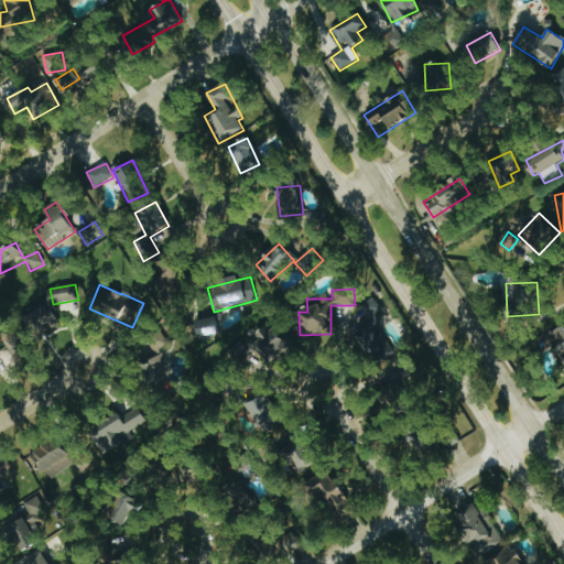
[(380,311),(376,299),(362,303),(367,315),(380,311)]
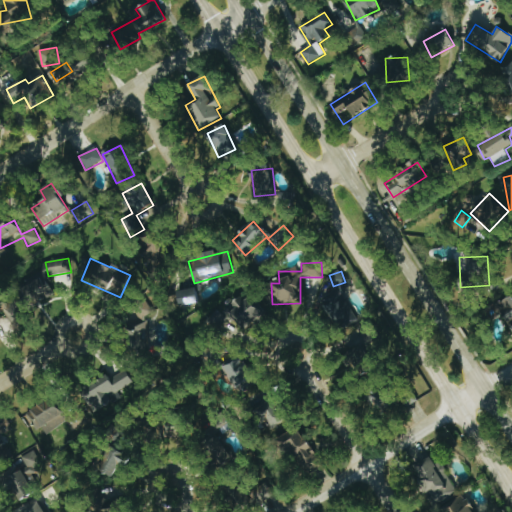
[(53,298),(45,279),(18,290),(25,309),(53,298)]
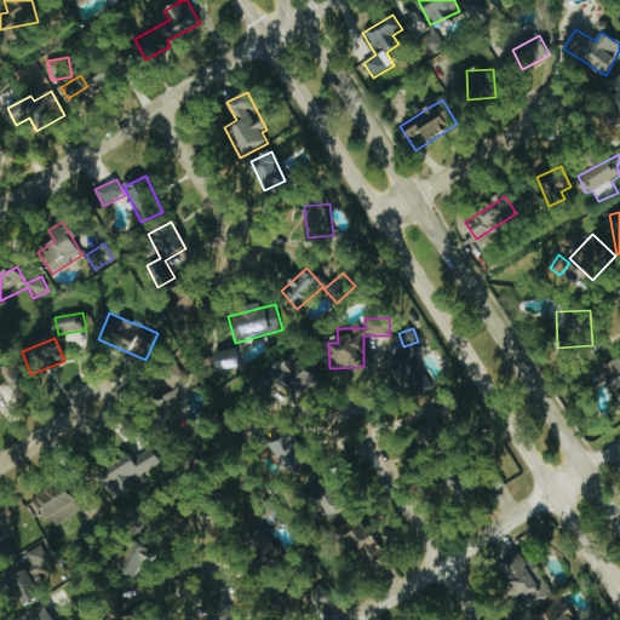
[(218,373),(242,367),(237,349),(214,355),(218,373)]
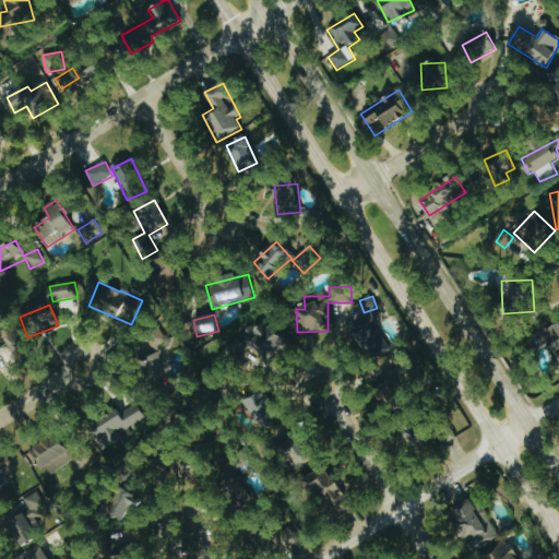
[(391,351),(370,318),(346,332),(367,365),(391,351)]
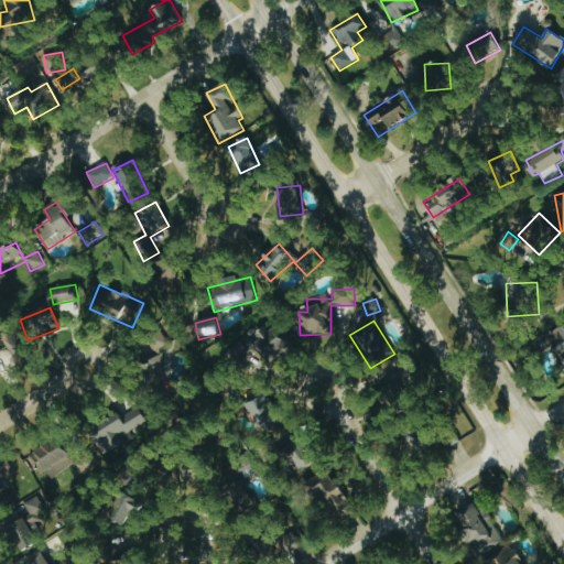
[(271,332),(266,326),(258,334),(261,338),(253,346),(271,365),(294,343),(278,325),(271,332)]
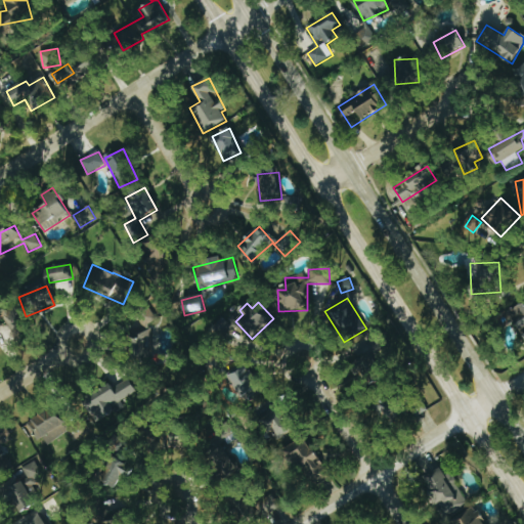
[(523,303),(511,309),(523,340),(523,303)]
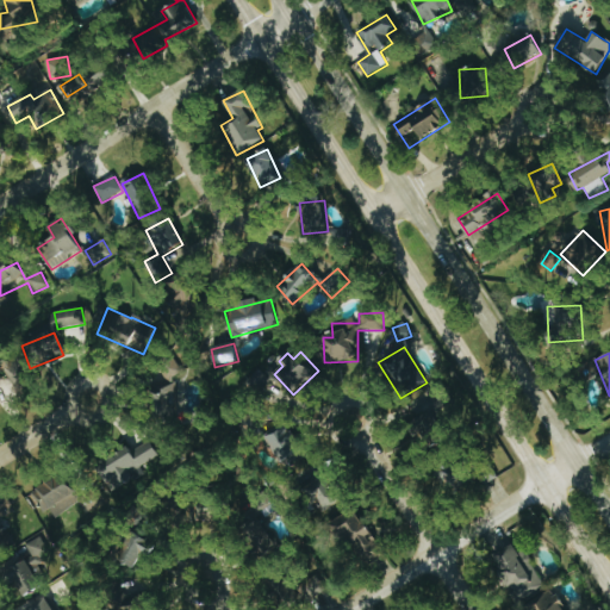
[(0,360),(0,379),(8,375),(16,391),(30,385),(16,354),(0,360)]
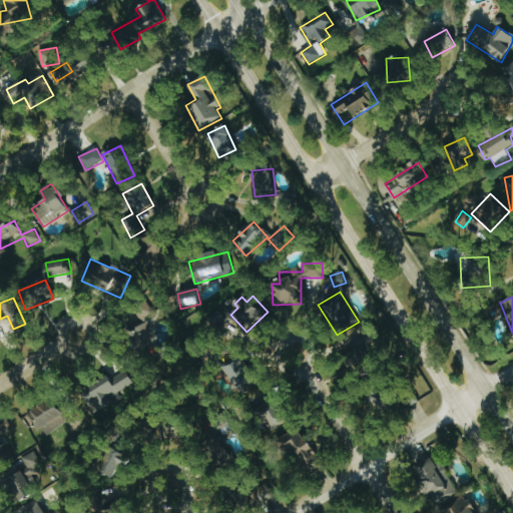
[(147,315),(151,314),(150,307),(134,309),(136,323),(129,324),(133,360),(152,358),(147,315)]
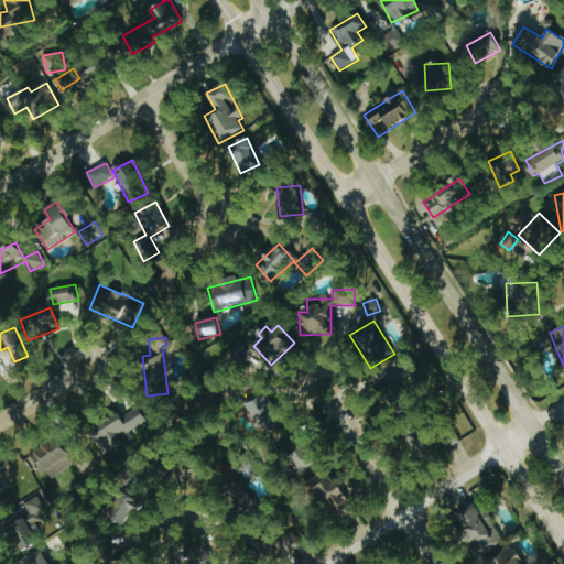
[(384,386),(389,409),(410,404),(405,381),(384,386)]
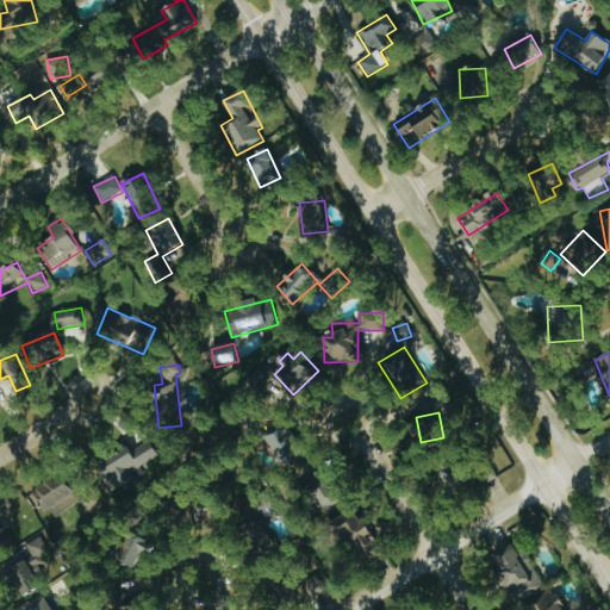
[(130,450),(99,468),(112,492),(144,474),(141,467),(159,456),(150,441),(130,453),(130,450)]
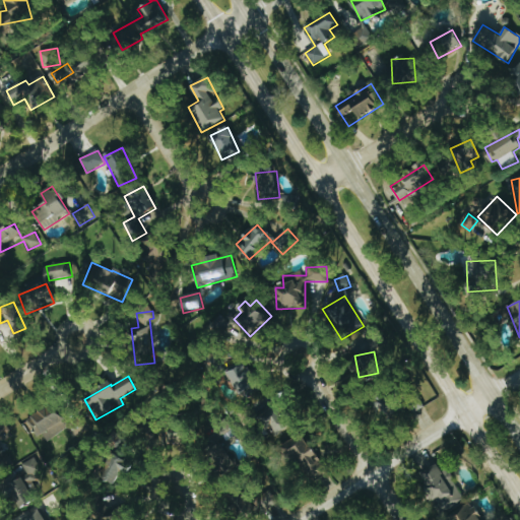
[(378,403),(387,424),(401,416),(392,396),(378,403)]
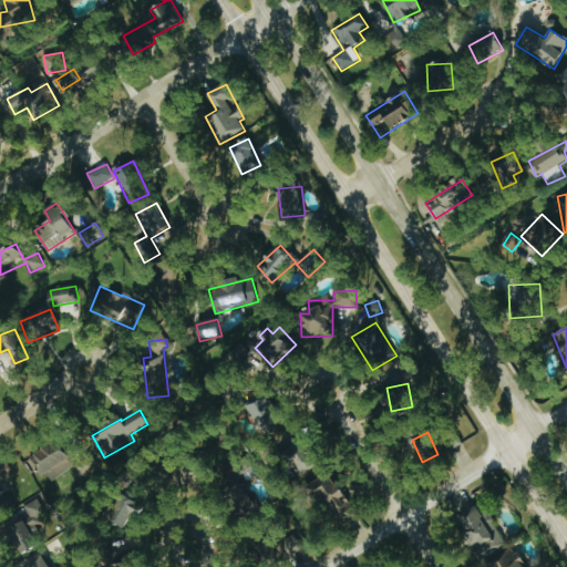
[(282,446),(297,478),(316,470),(301,437),(282,446)]
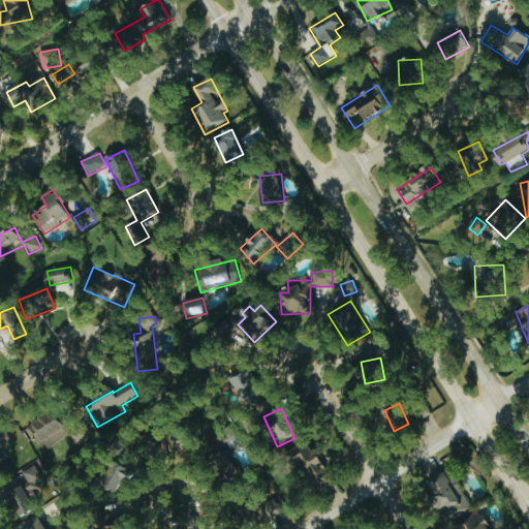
[(43,442),(50,449),(69,434),(52,411),(29,429),(41,444),(43,442)]
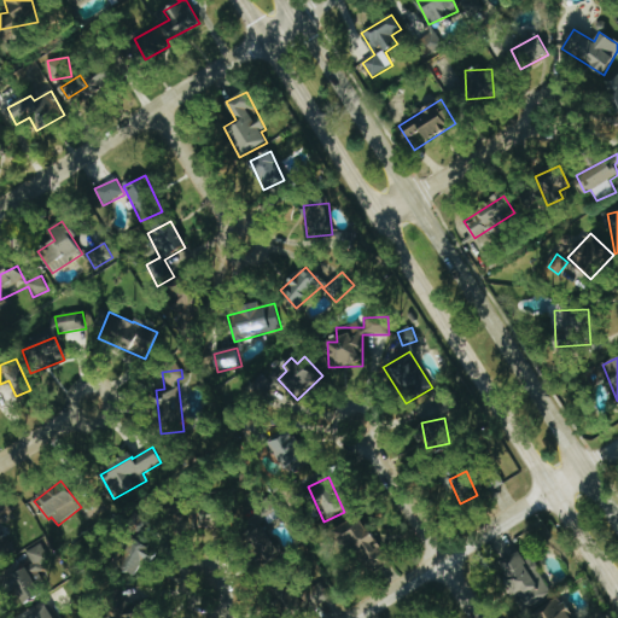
[(136,536),(151,524),(140,511),(124,524),(136,536)]
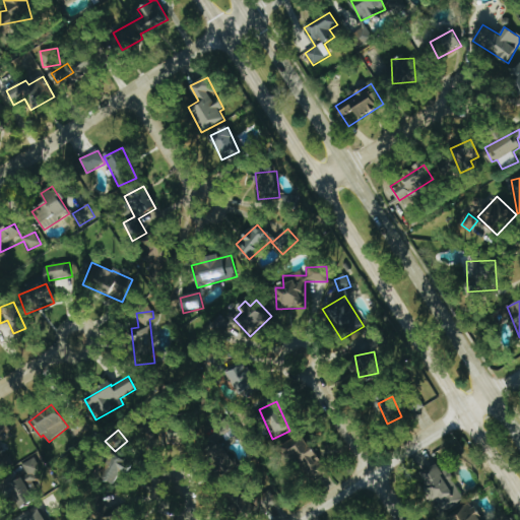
[(285,445),(310,485),(328,475),(304,434),(285,445)]
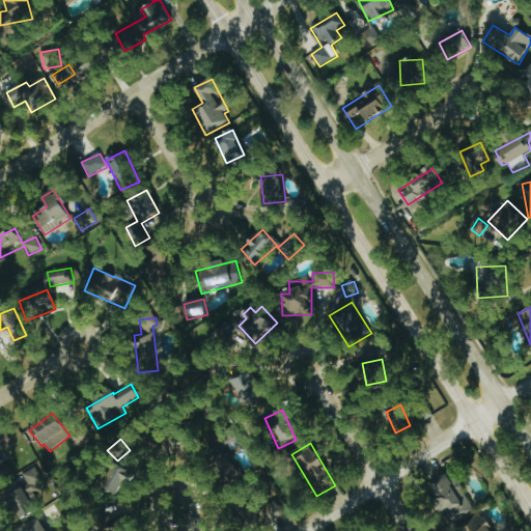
[(229,483),(241,474),(223,453),(212,463),(229,483)]
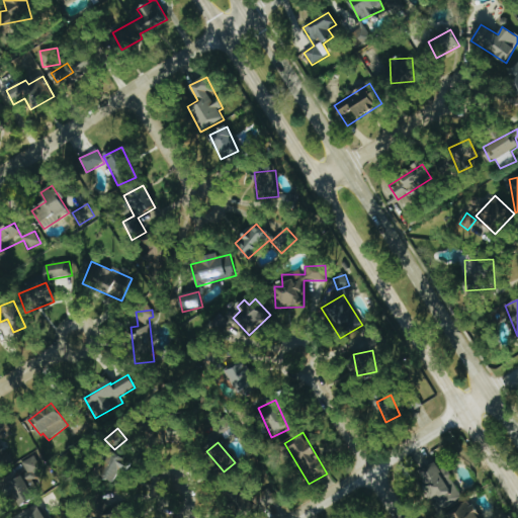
[(133,461),(110,453),(100,481),(114,486),(119,470),(128,473),(133,461)]
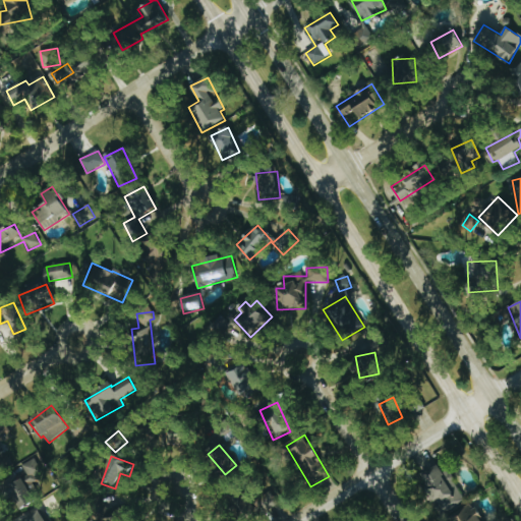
[(17,509),(39,500),(29,479),(42,473),(36,458),(22,464),(27,475),(6,485),(17,509)]
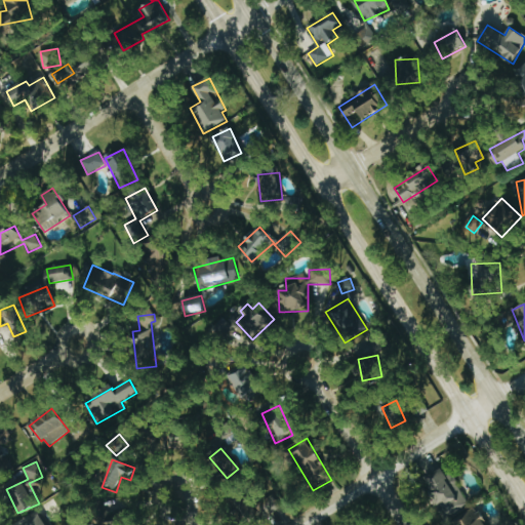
[(421,482),(446,519),(470,502),(450,473),(446,476),(442,469),(421,482)]
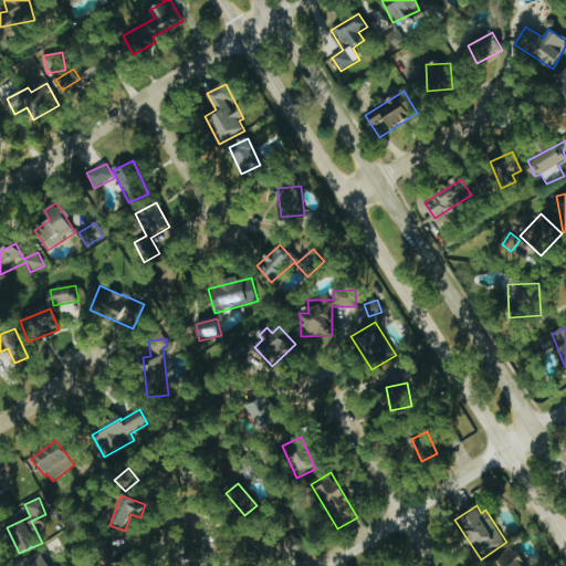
[(523,565),(512,549),(489,565),(523,565)]
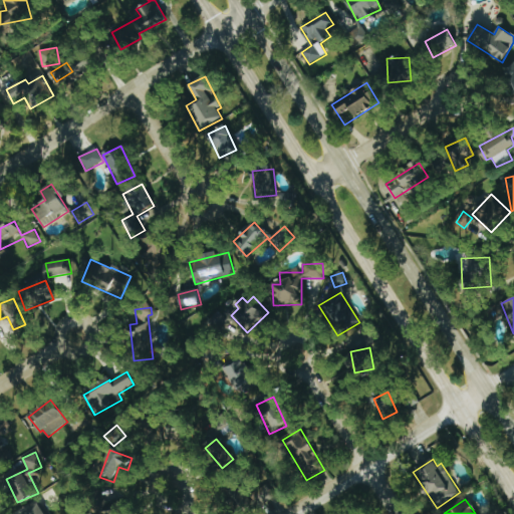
[(23,513),(45,513),(38,502),(22,512),(23,513)]
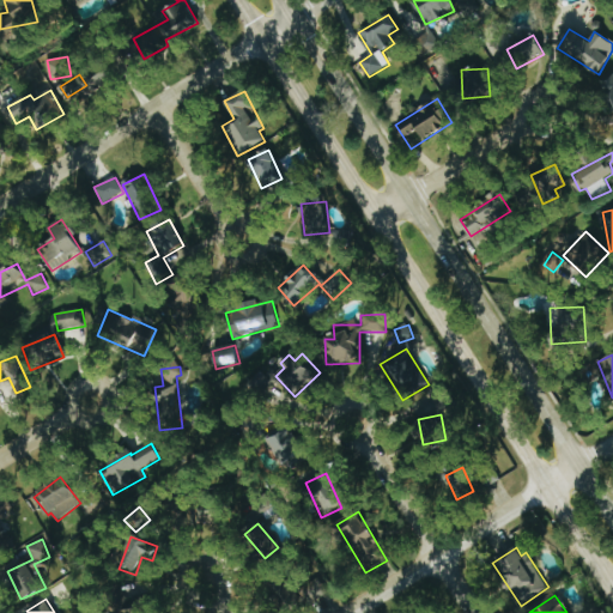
[(146,612),(140,602),(121,612),(120,612),(146,612)]
